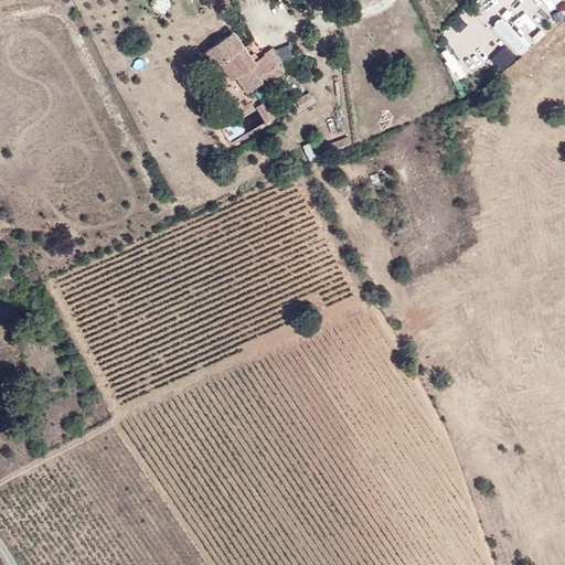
[(552,13),(556,21),(564,17),(560,9),(552,13)]
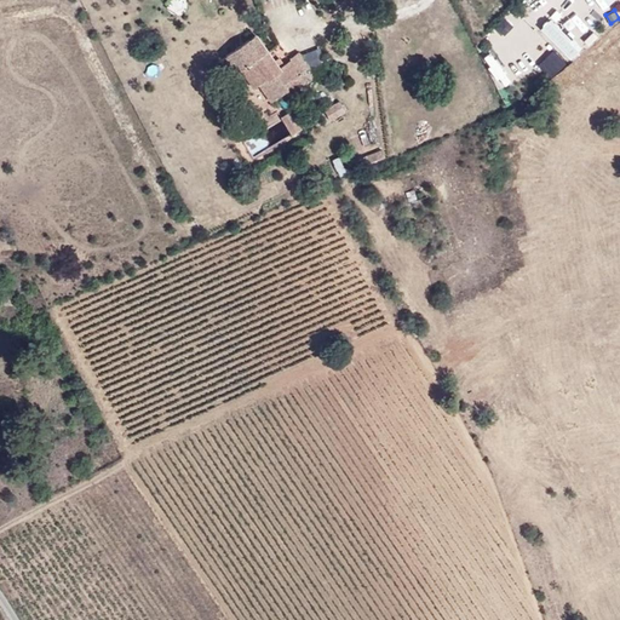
[(505,16),(494,24),(503,35),(514,27),(505,16)]
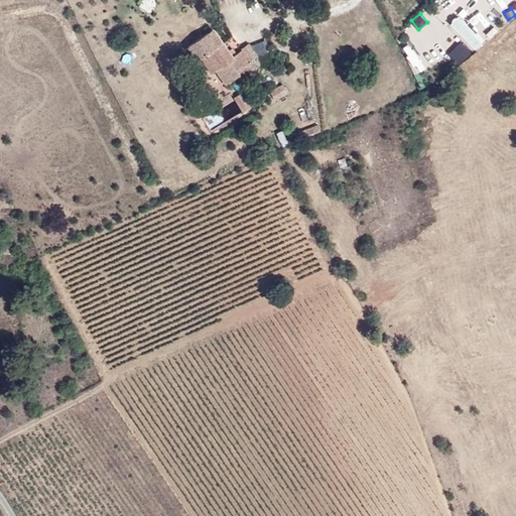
[(209,59),(232,47),(240,62),(246,59),(230,32),(203,47),(209,59)]
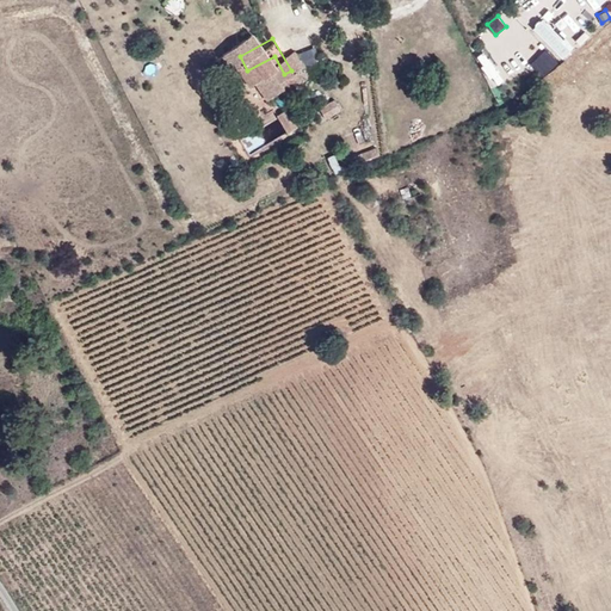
[(368,42),(357,43),(358,55),(369,54),(368,42)]
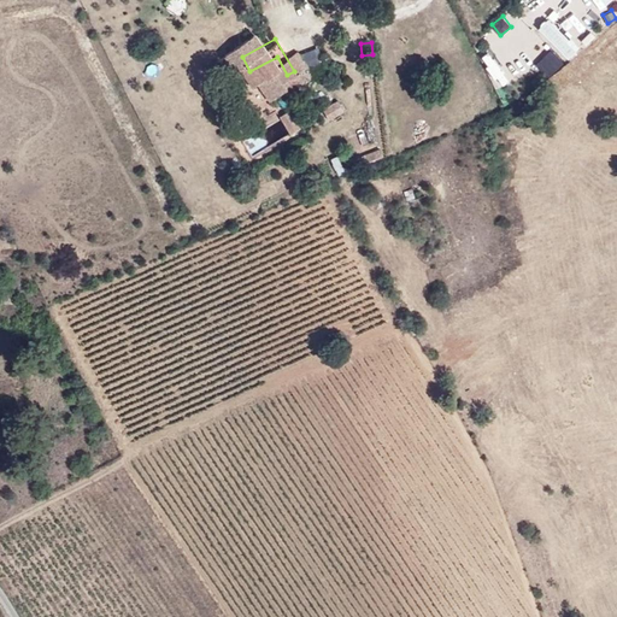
[(534,64),(548,78),(564,63),(550,48),(534,64)]
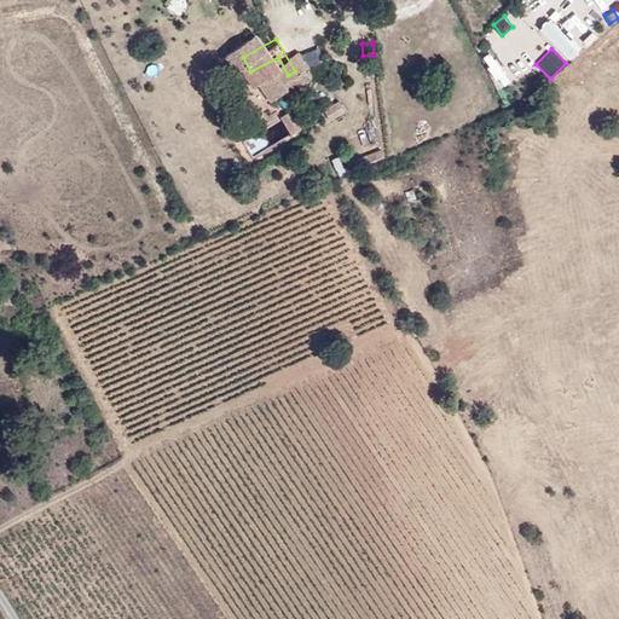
[(296,92),(327,75),(319,59),(307,65),(295,71),(288,75),(278,57),(250,71),(261,93),(267,90),(277,108),(298,96),(296,92)]
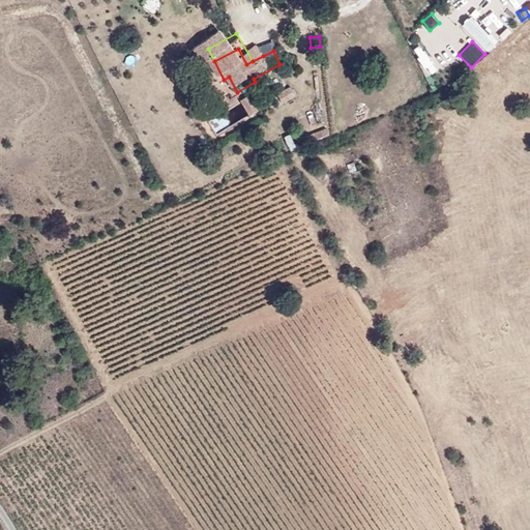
[(125,55),(125,64),(135,65),(136,56),(125,55)]
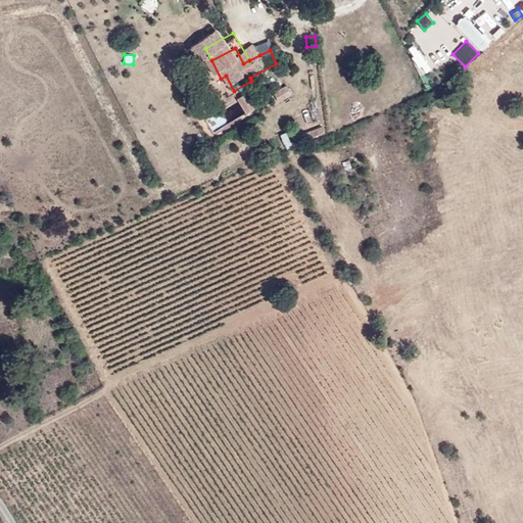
[(291,99),(284,88),(269,96),(276,108),(291,99)]
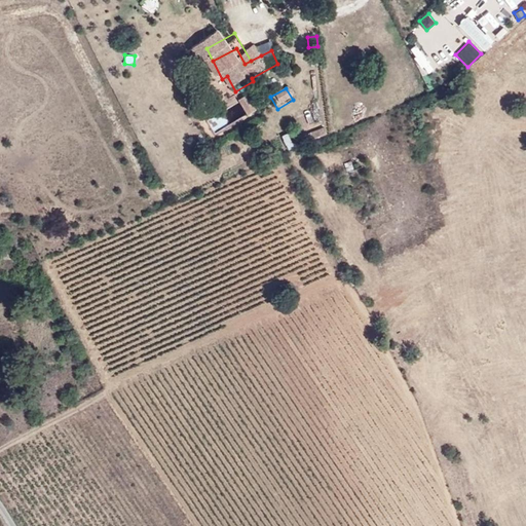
[(253,114),(246,101),(234,107),(243,120),(253,114)]
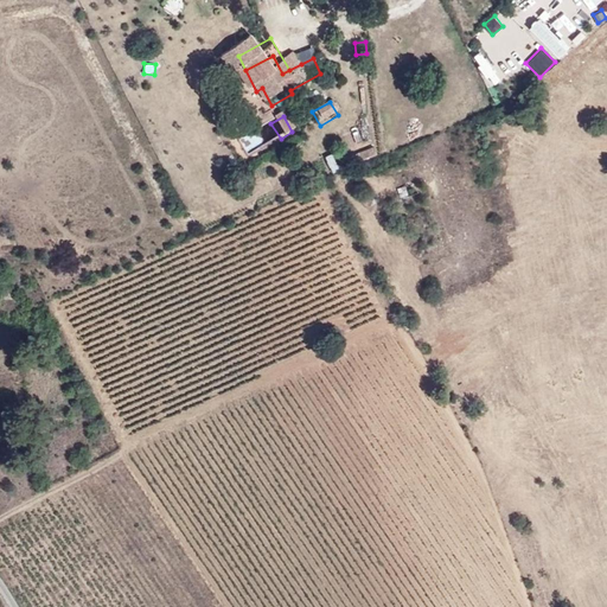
[(358,160),(376,154),(374,146),(356,152),(358,160)]
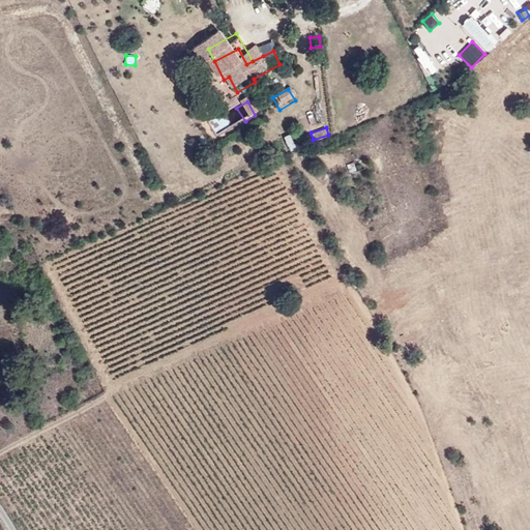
[(320,139),(323,145),(336,139),(334,133),(320,139)]
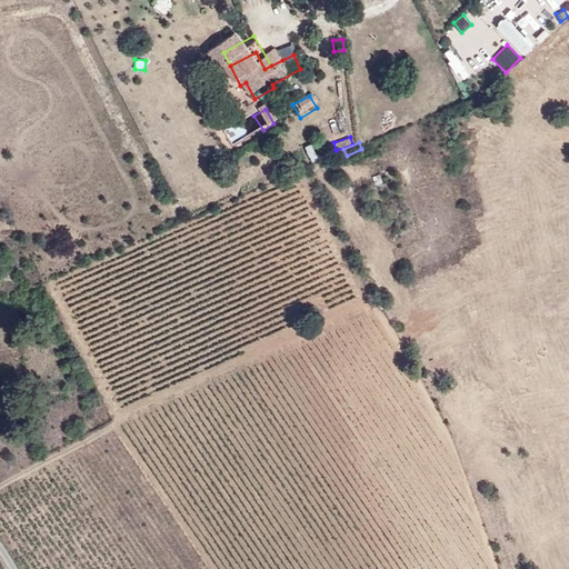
All buildings are outlined.
